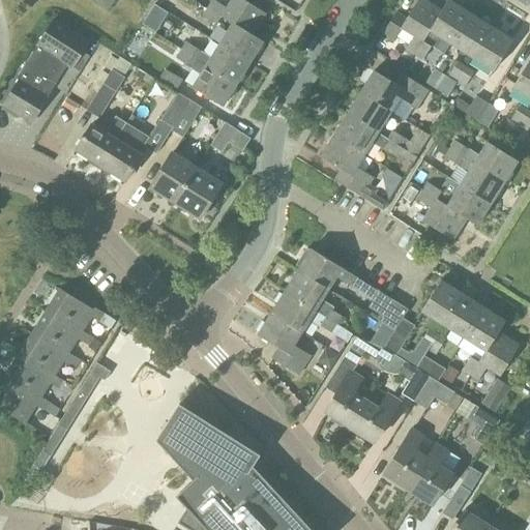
[(110,0),(94,0),(109,9),(114,2),(110,0)]
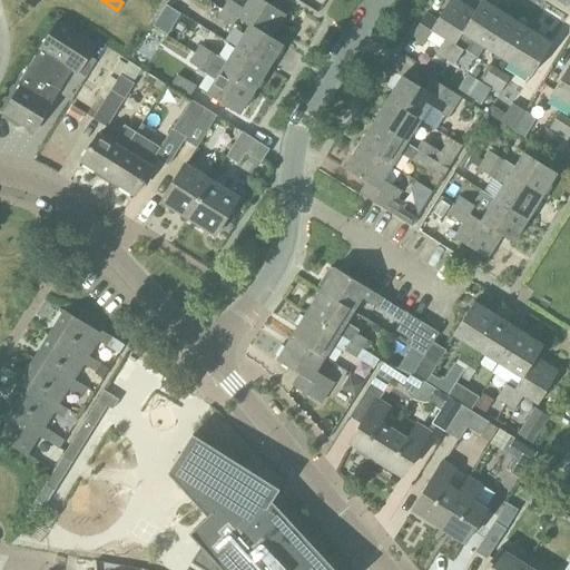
[(249,23),(271,37),(284,16),(259,0),(247,0),(243,8),(229,0),(228,0),(223,9),(237,19),(248,26),(249,23)]
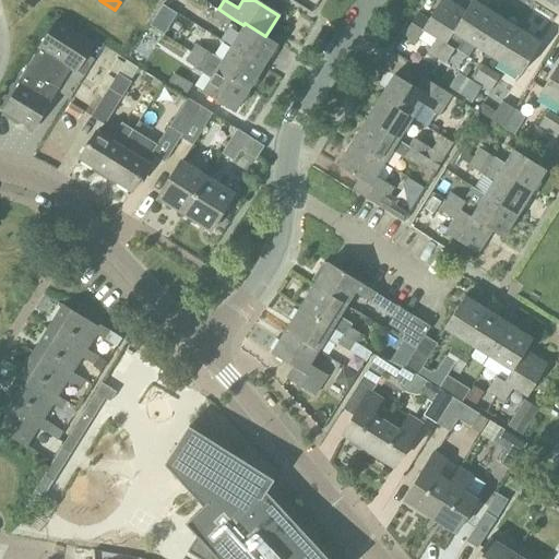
[(451,32),(464,11),(445,0),(440,0),(428,21),(417,14),(403,37),(414,44),(423,31),(436,38),(427,52),(438,59),(447,44),(447,43),(453,33),(451,32)]
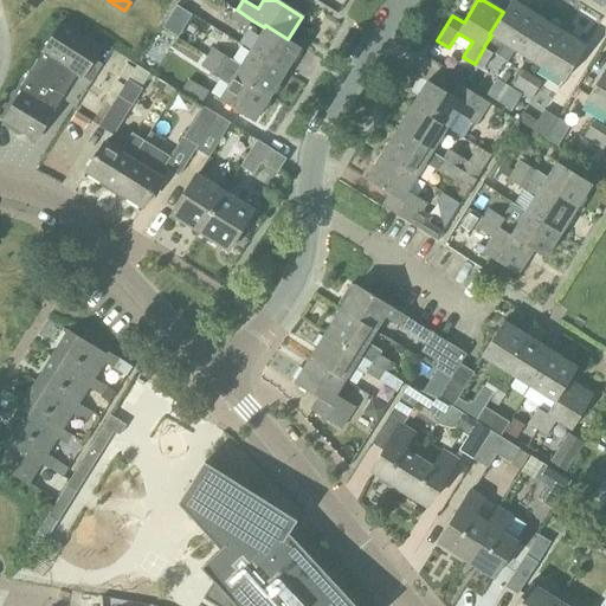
[(494,52),(501,42),(515,50),(536,15),(511,0),(503,12),(489,34),(491,36),(484,46),(494,52)]
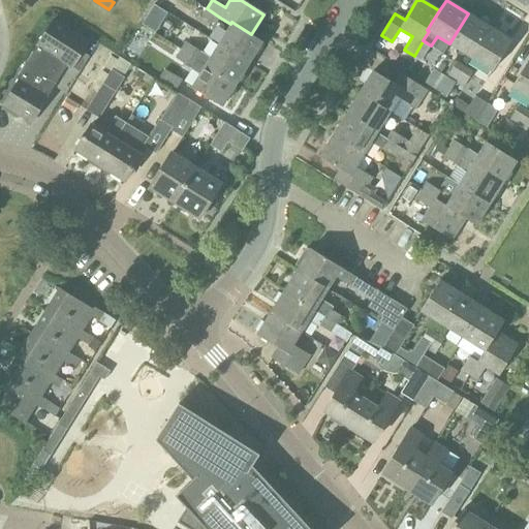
[(216,24),(220,18),(207,8),(203,16),(216,24)]
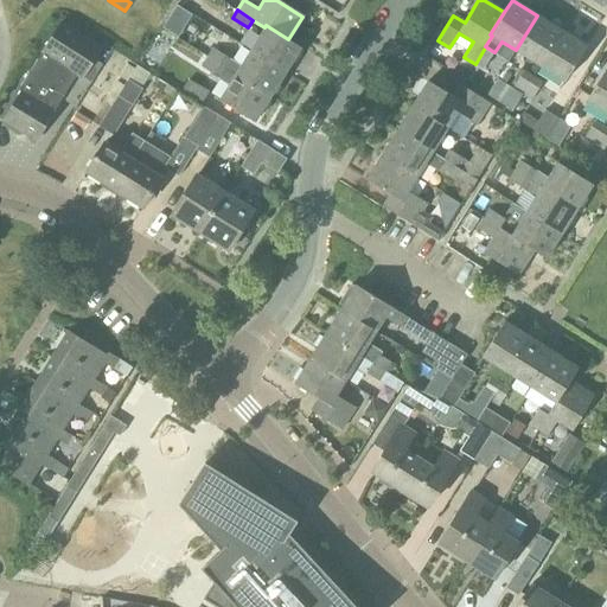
[(540,65),(561,31),(537,16),(516,50),(540,65)]
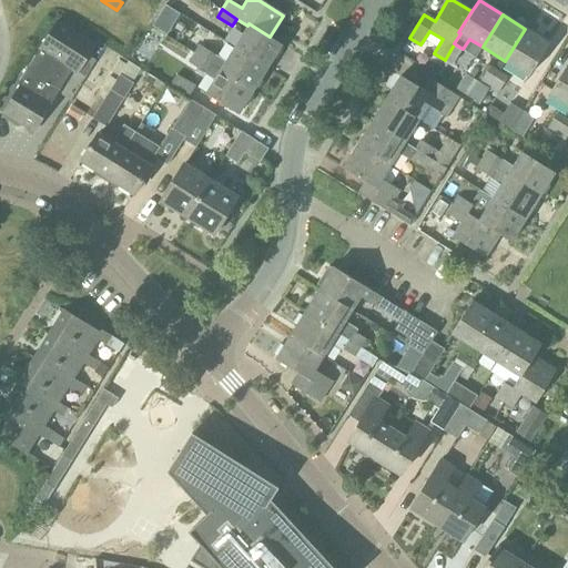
[(71,70),(77,73),(95,44),(58,20),(17,84),(50,104),(71,70)]
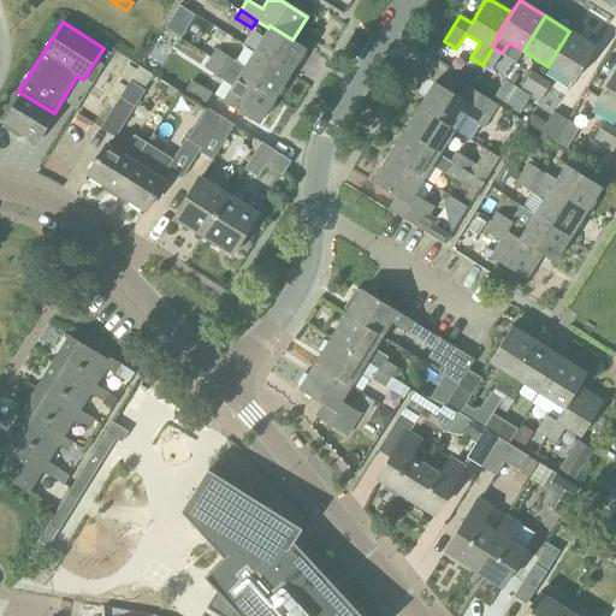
[(304,48),(292,40),(270,25),(268,28),(252,54),(286,77),(304,48)]
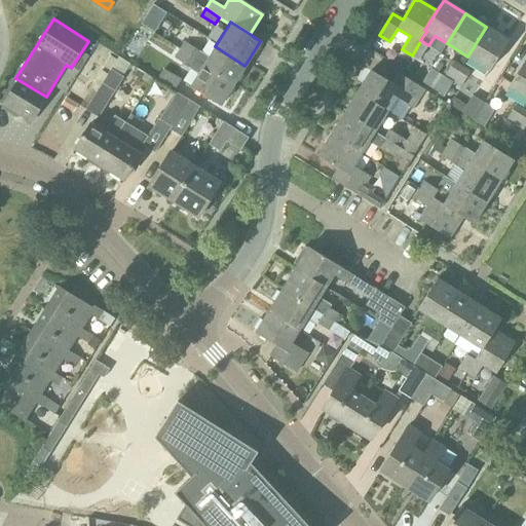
[(486,27),(467,57),(489,70),(508,40),(486,27)]
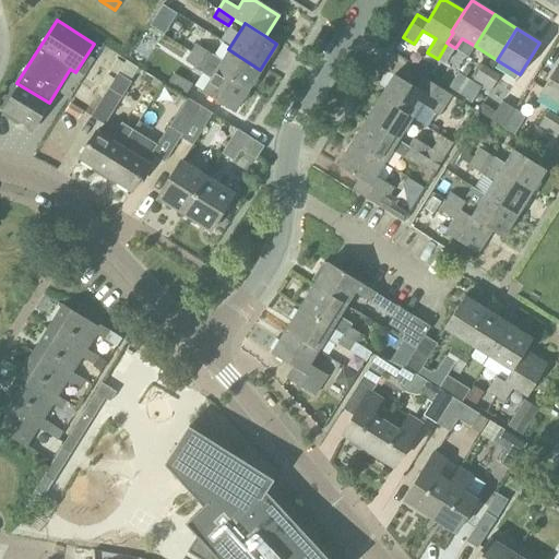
[(216,70),(222,60),(198,44),(187,61),(212,76),(202,92),(234,111),(248,90),(216,70)]
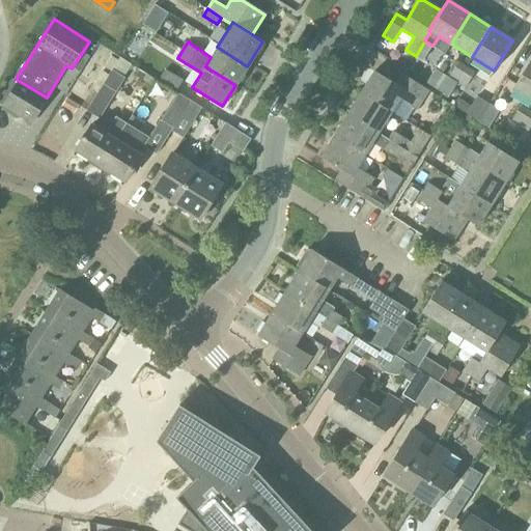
[(431,46),(424,42),(416,56),(422,60),(431,46)]
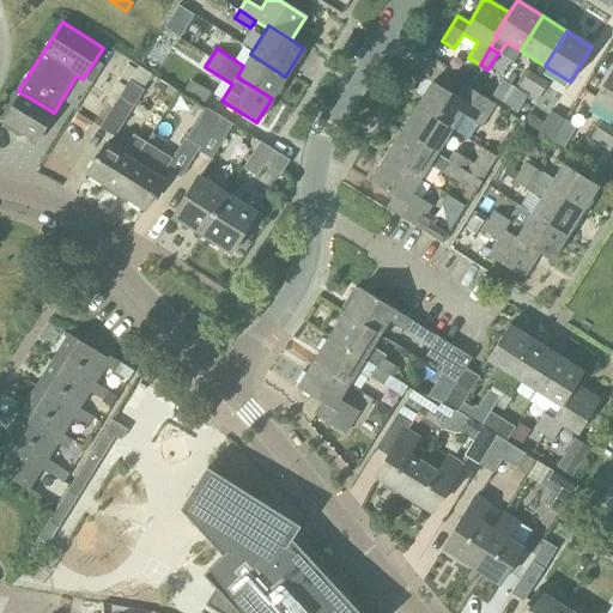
[(272,98),(285,77),(250,54),(243,66),(237,77),(272,98)]
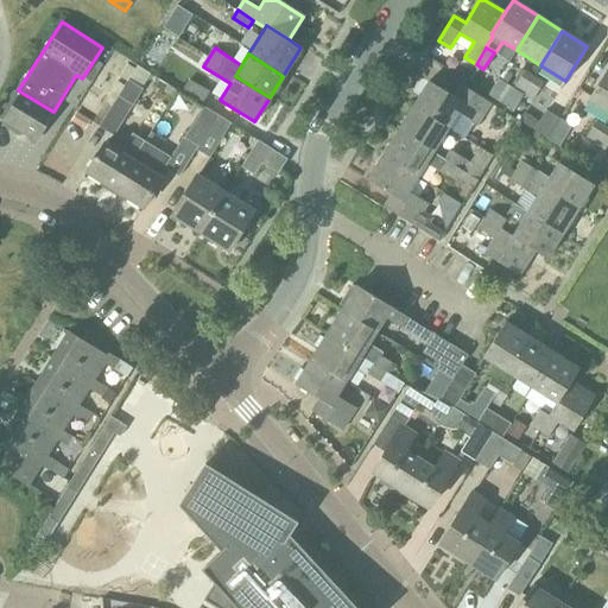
[(141,90),(135,87),(145,71),(138,67),(99,126),(114,135),(141,90)]
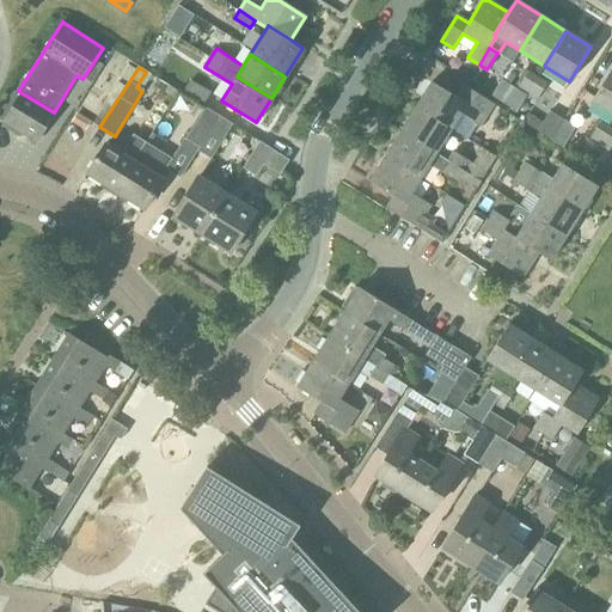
[(611,112),(611,67),(592,101),(611,112)]
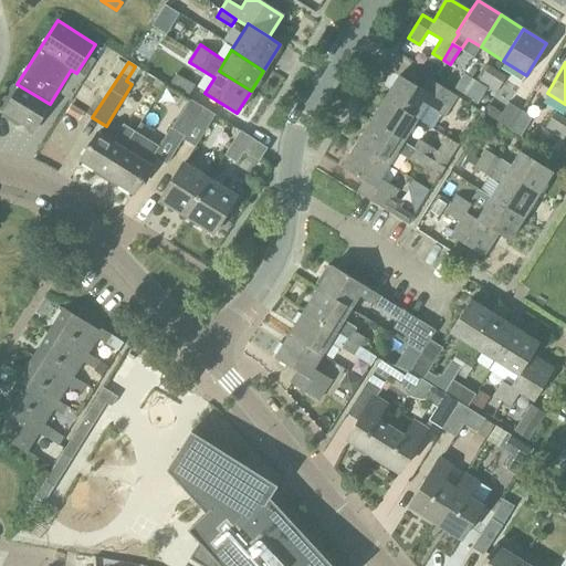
[(486,87),(495,73),(486,67),(478,82),(486,87)]
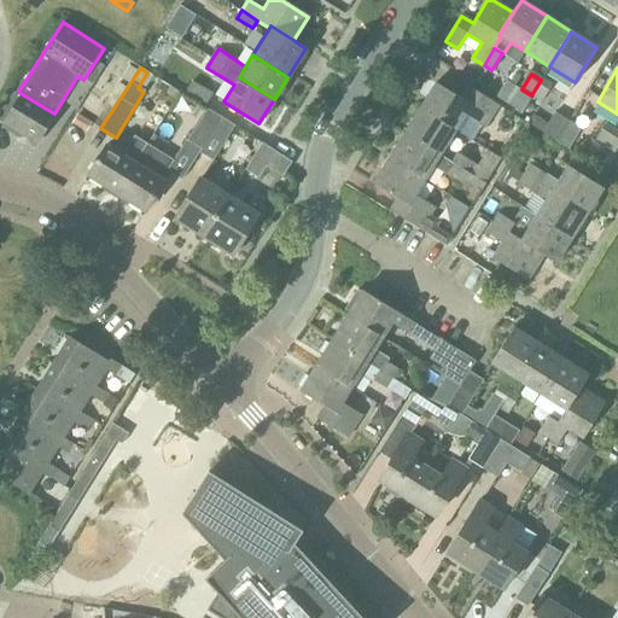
[(549,85),(543,81),(541,80),(531,95),(540,100),(549,85)]
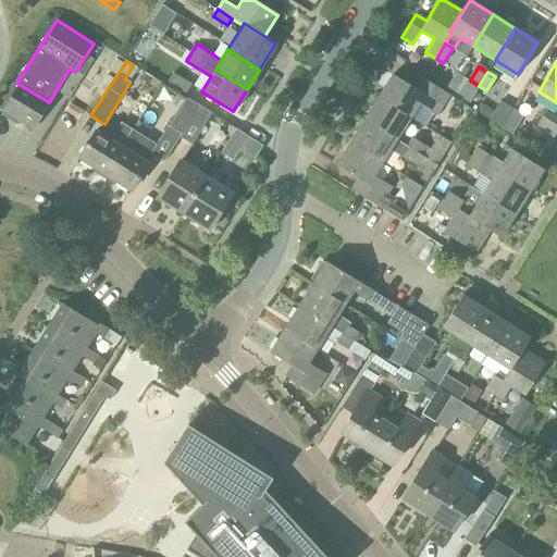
[(456,73),(447,87),(470,101),(480,87),(456,73)]
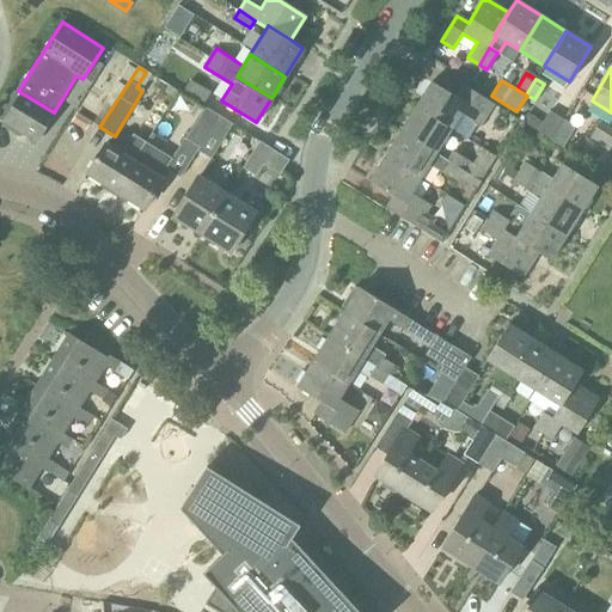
[(201,105),(208,92),(191,81),(183,93),(201,105)]
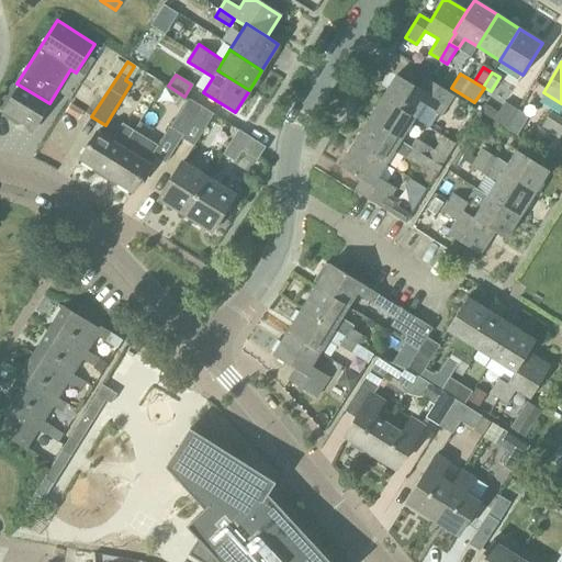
[(381,98),(414,119),(423,105),(440,116),(453,96),(425,78),(418,89),(395,75),(381,98)]
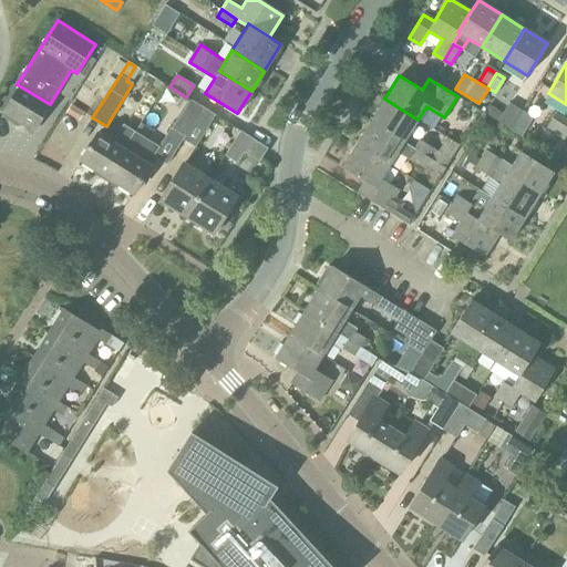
[(32,132),(50,104),(20,85),(2,113),(32,132)]
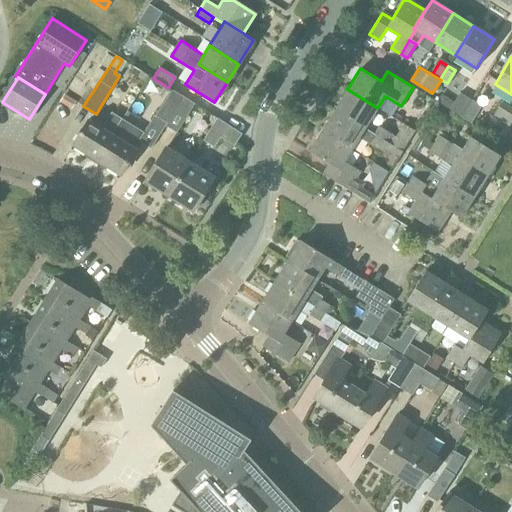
[(364,129),(377,108),(347,89),(334,110),(364,129)]
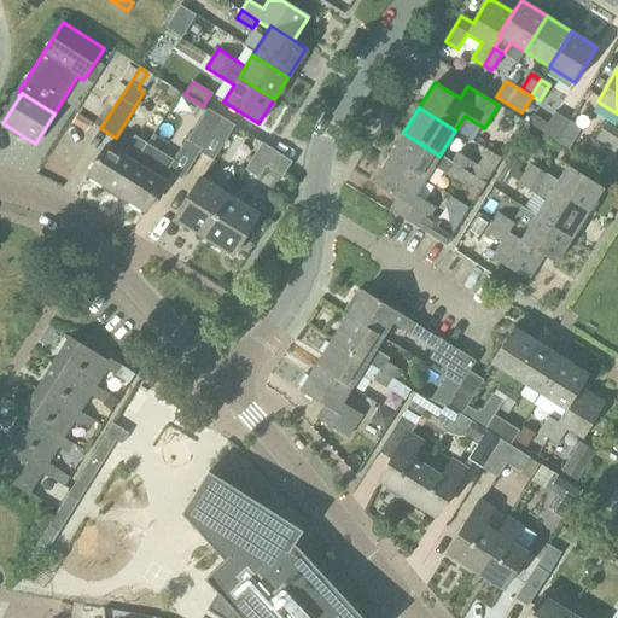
[(199,152),(220,118),(205,111),(187,140),(186,139),(173,159),(147,144),(135,162),(164,180),(169,172),(181,180),(190,168),(199,152)]
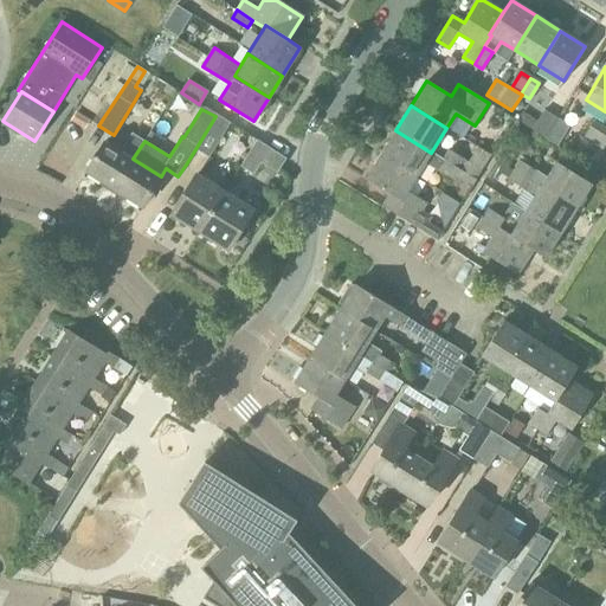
[(84,130),(90,121),(76,111),(70,121),(84,130)]
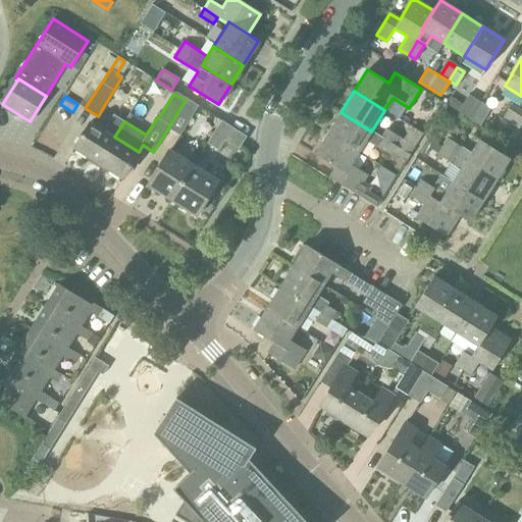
[(469,118),(479,103),(468,96),(462,106),(450,98),(447,105),(469,118)]
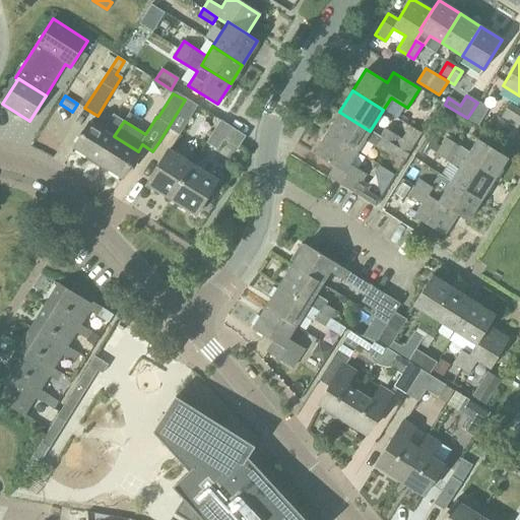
[(185,100),(168,128),(179,135),(196,107),(185,100)]
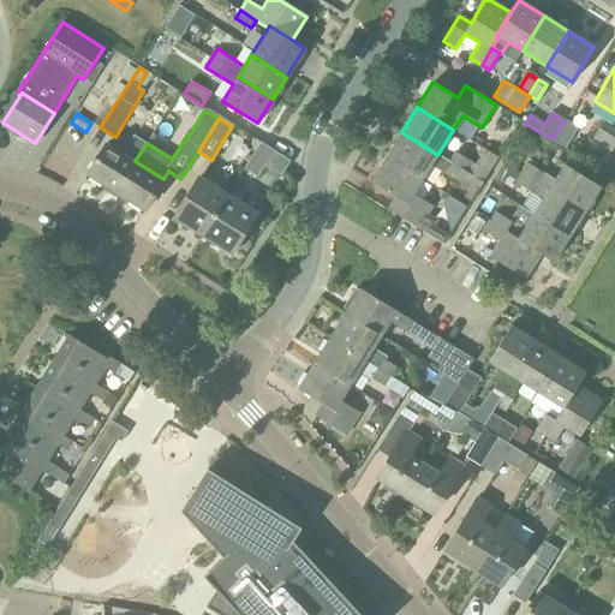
[(565,121),(553,139),(566,148),(578,130),(565,121)]
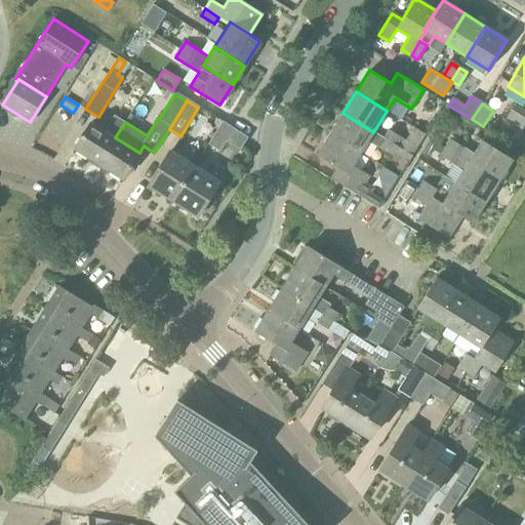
[(514,122),(515,123),(522,112),(515,107),(497,134),(503,138),(514,122)]
